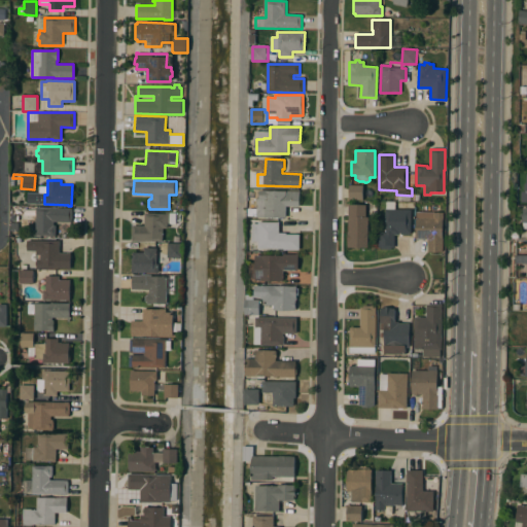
[(363,185),(363,200),(349,200),(349,185),(363,185)]
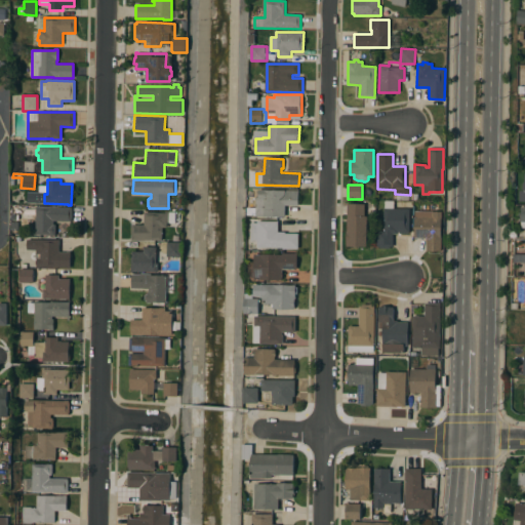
[(286,205),(285,216),(256,216),(256,197),(259,198),(259,190),(298,191),(298,205),(286,205)]
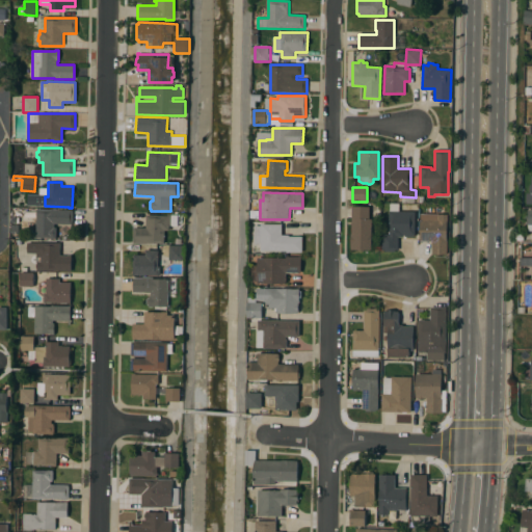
[(415,235),(413,235),(413,237),(404,237),(404,235),(403,235),(403,237),(398,237),(397,250),(395,250),(395,251),(384,251),(384,249),(382,249),(382,247),(379,247),(379,241),(382,241),(382,234),(389,234),(389,211),(390,211),(390,204),(399,204),(399,211),(415,211),(415,235)]
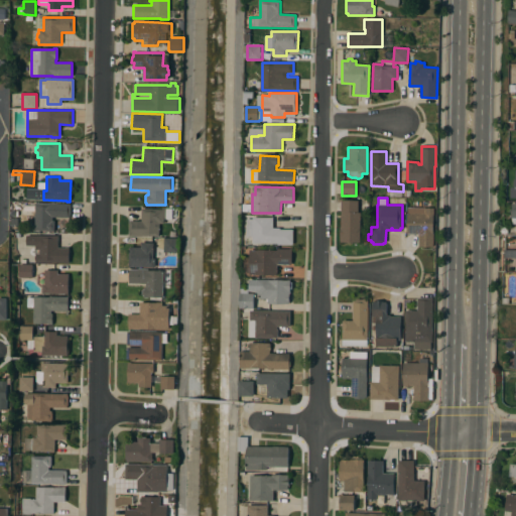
[(358,213),(361,213),(360,242),(340,242),(341,201),(358,201),(358,213)]
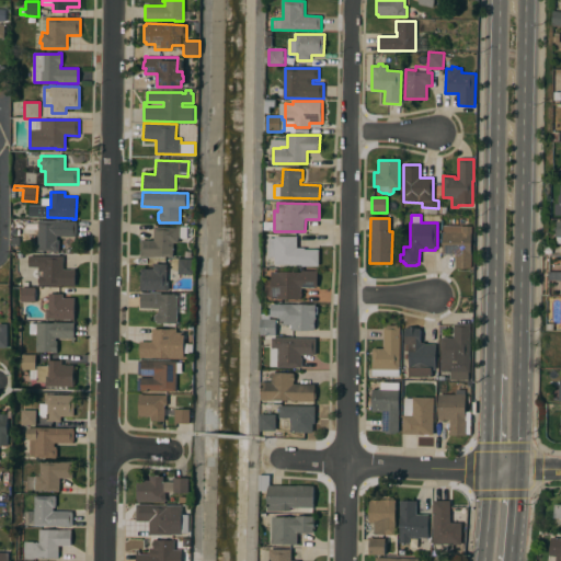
[(57,236),(57,240),(59,240),(59,251),(37,251),(38,231),(22,231),(22,220),(77,221),(77,236),(57,236)]
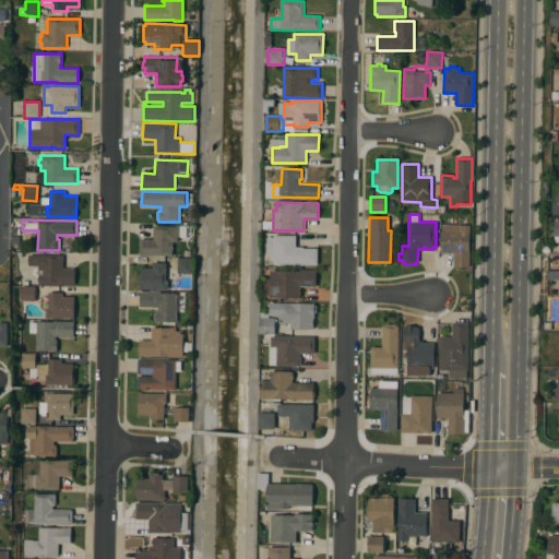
[(20,221),(20,230),(19,252),(22,252),(22,257),(18,257),(18,252),(13,252),(13,244),(11,244),(11,230),(10,230),(10,221),(20,221)]
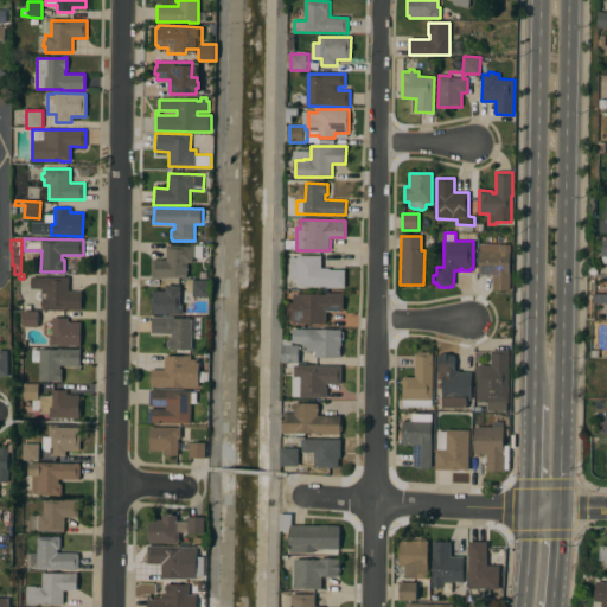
[(152,278),(152,260),(167,261),(167,246),(191,246),(191,244),(196,244),(196,257),(193,257),(193,262),(187,262),(187,278),(152,278)]
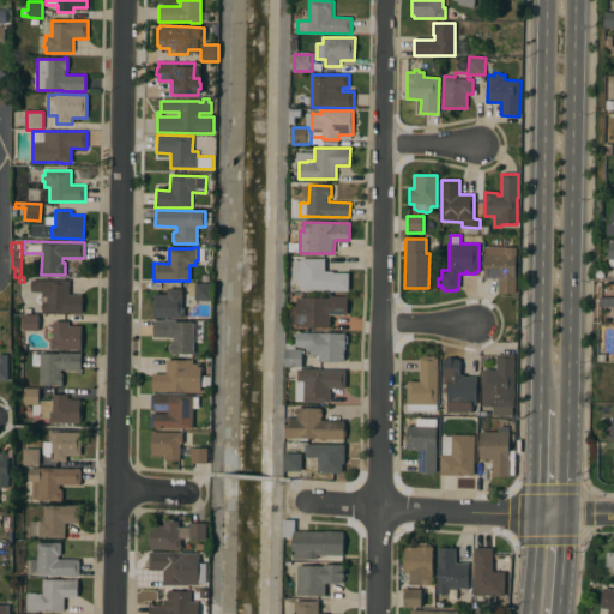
[(516,294),(498,293),(498,278),(485,278),(486,247),(517,247),(516,294)]
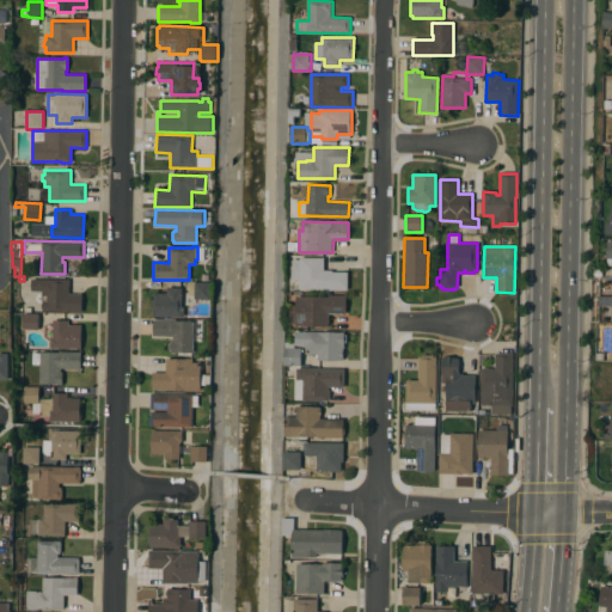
[(301,280),(294,280),(294,259),(301,259),(301,257),(325,257),(324,270),(332,270),(332,271),(348,273),(348,291),(331,291),(331,288),(301,288),(301,280)]
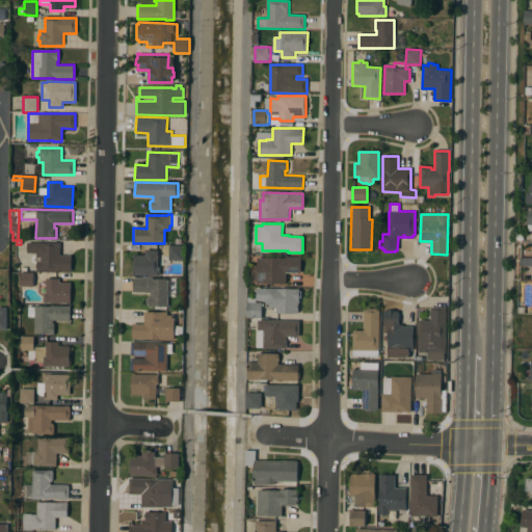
[(59,256),(72,256),(71,271),(36,270),(36,262),(41,262),(41,258),(35,258),(35,254),(27,254),(27,242),(54,243),(54,242),(60,242),(59,256)]
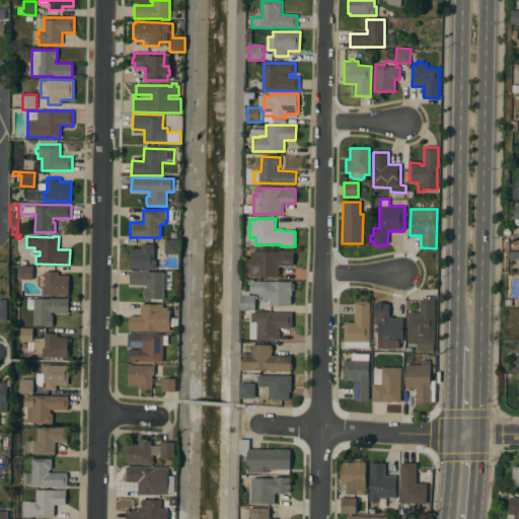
[(179,254),(165,253),(166,239),(180,240),(179,254)]
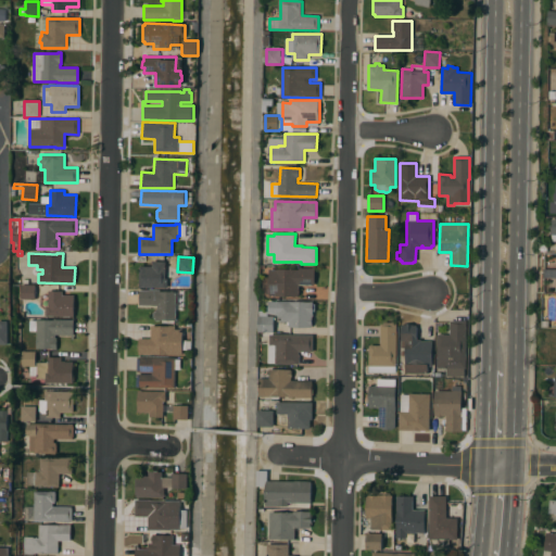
[(139,288),(139,267),(152,267),(152,262),(166,262),(166,268),(173,268),(172,279),(168,279),(168,288),(139,288)]
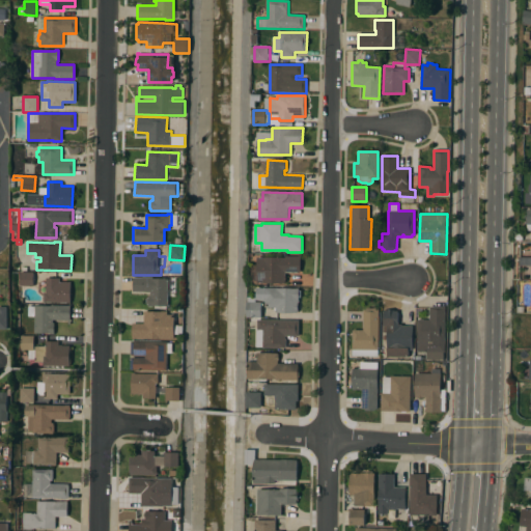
[(258,257),(286,257),(286,256),(299,256),(299,255),(301,255),(301,273),(285,272),(285,276),(286,276),(286,278),(286,280),(285,280),(285,283),(257,282),(258,257)]
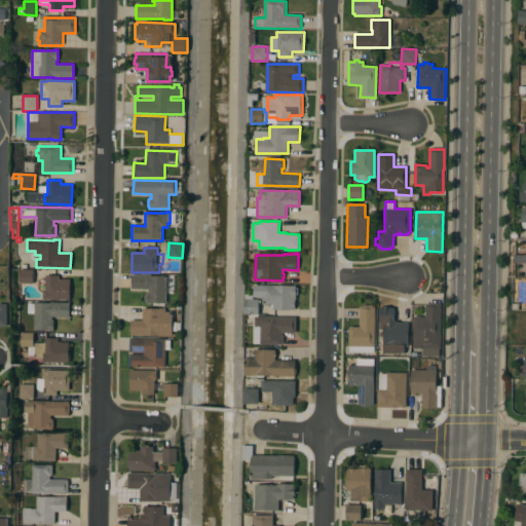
[(525,263),(515,263),(515,255),(525,255),(525,263)]
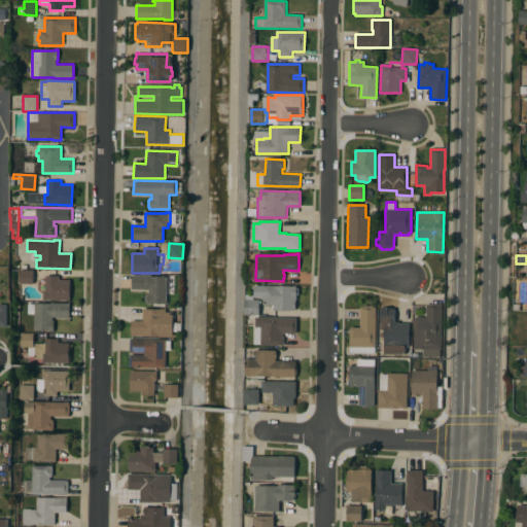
[(20,283),(20,270),(33,270),(33,284),(20,283)]
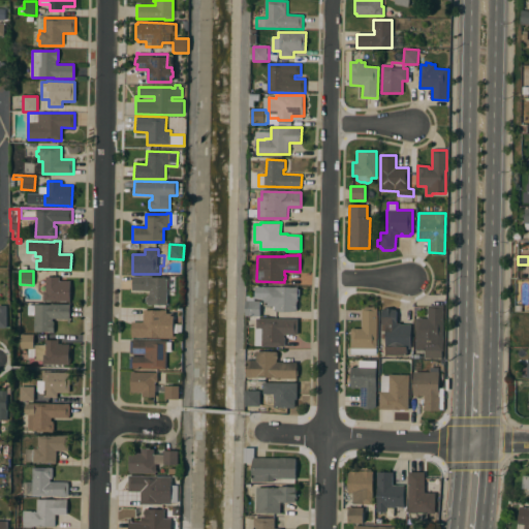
[(43,301),(43,291),(45,291),(45,277),(59,277),(59,281),(70,281),(70,302),(43,301)]
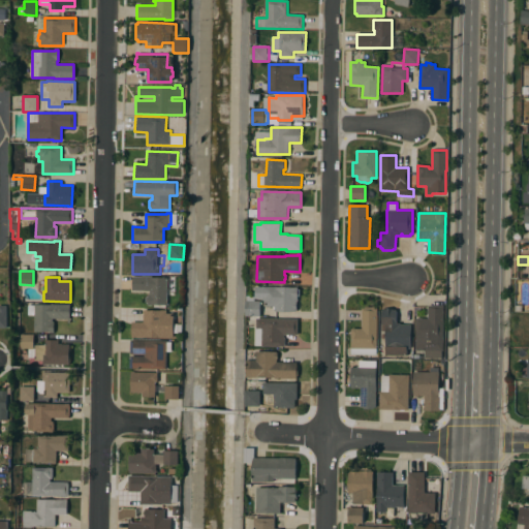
[(152,277),(168,278),(167,305),(152,304),(152,305),(149,305),(149,304),(146,302),(146,298),(149,296),(150,296),(151,290),(132,290),(132,277),(152,277)]
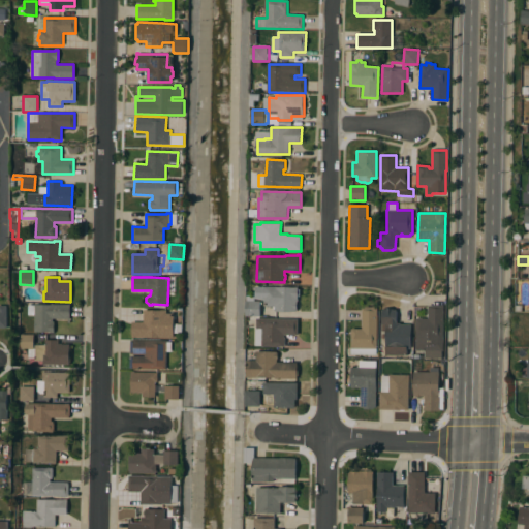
[(299,289),(300,289),(300,296),(299,296),(299,301),(298,301),(298,311),(276,311),(276,306),(266,306),(266,300),(262,300),(262,299),(256,299),(256,286),(299,287),(299,289)]
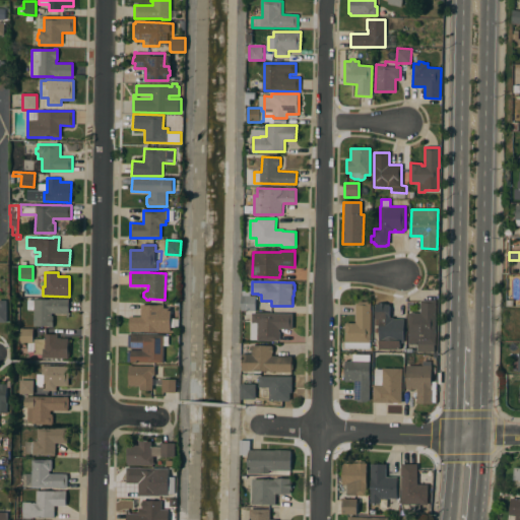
[(243,311),(243,296),(257,296),(257,311),(243,311)]
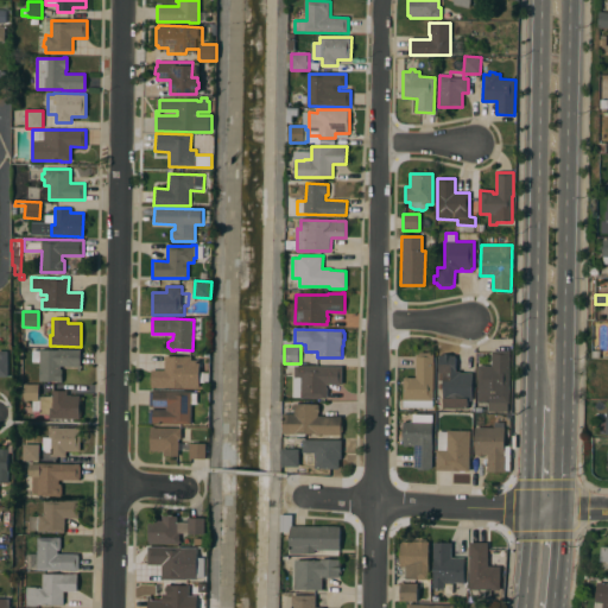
[(39,362),(31,361),(31,350),(39,350),(39,349),(81,350),(80,372),(77,371),(77,366),(59,366),(59,369),(62,369),(62,382),(57,382),(57,381),(39,381),(39,362)]
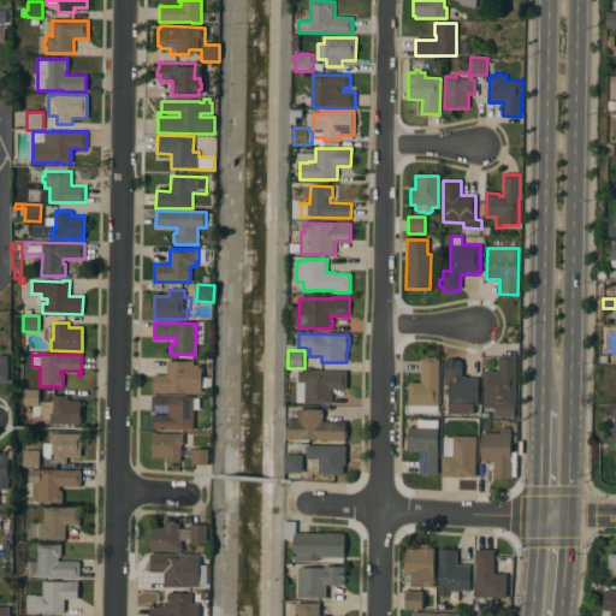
[(516,408),(515,408),(514,418),(495,418),(495,408),(484,408),(484,371),(498,371),(498,355),(516,355),(516,408)]
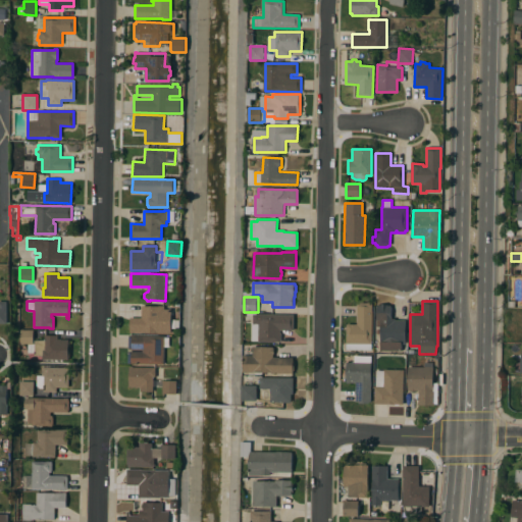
[(371,350),(346,350),(347,324),(357,324),(357,304),(360,304),(360,303),(369,303),(369,304),(372,304),(371,350)]
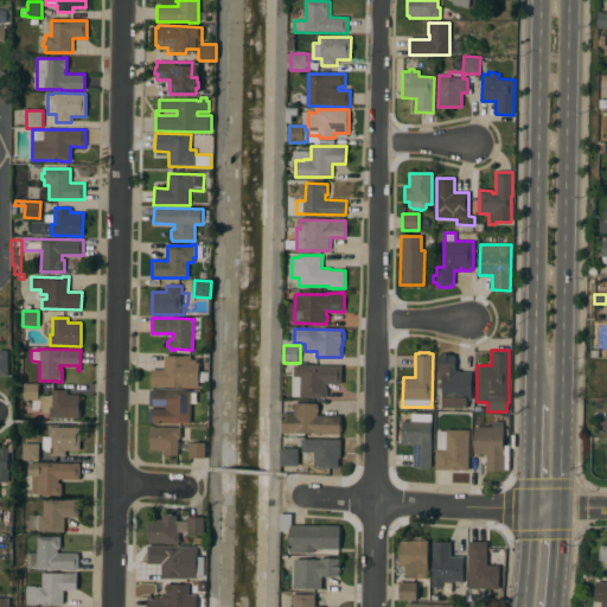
[(471,400),(467,400),(467,408),(442,408),(442,379),(438,379),(438,355),(442,355),(442,353),(449,353),(449,355),(455,355),(455,370),(459,370),(459,372),(472,372),(471,400)]
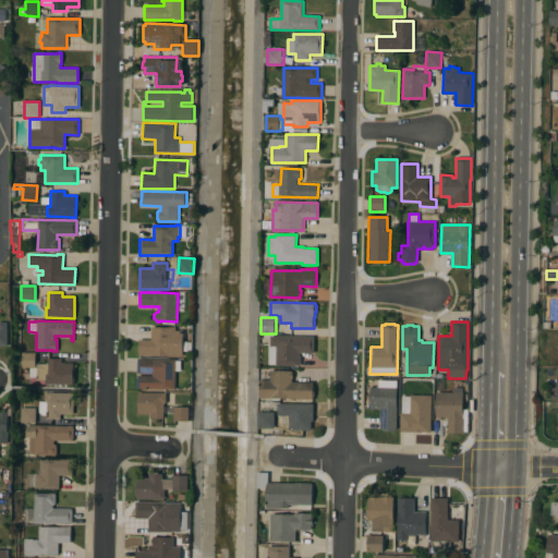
[(138,355),(140,340),(152,340),(152,327),(176,327),(176,330),(184,330),(184,342),(189,342),(189,352),(184,351),(184,356),(138,355)]
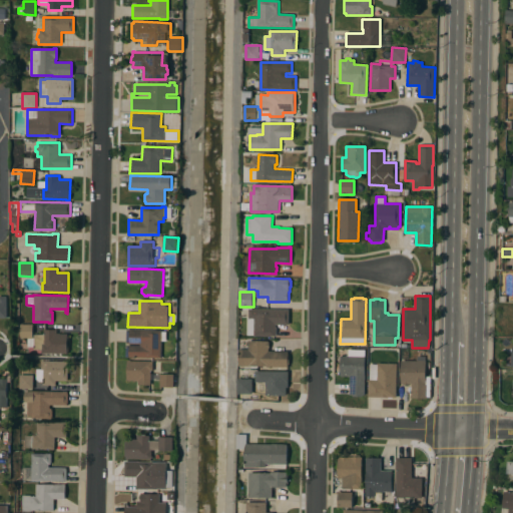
[(276,324),(276,328),(277,328),(277,334),(276,334),(276,336),(254,336),(254,335),(248,335),(248,317),(249,317),(250,309),(289,310),(289,324),(276,324)]
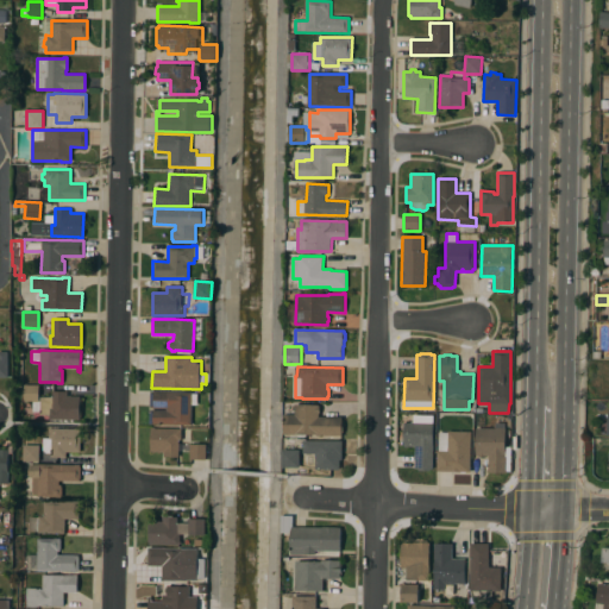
[(49,420),(49,415),(39,415),(39,412),(31,412),(31,401),(23,401),(23,385),(38,385),(38,401),(39,401),(39,397),(51,397),(51,391),(67,391),(67,396),(80,396),(80,420),(49,420)]
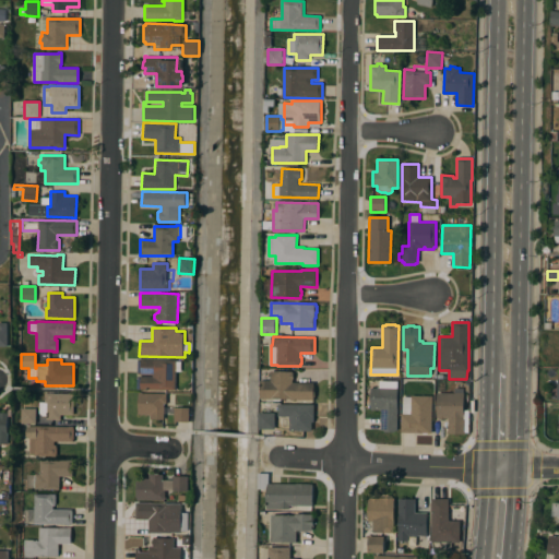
[(138,389),(138,377),(153,377),(153,375),(138,375),(138,359),(177,360),(177,361),(182,361),(182,372),(177,372),(177,390),(138,389)]
